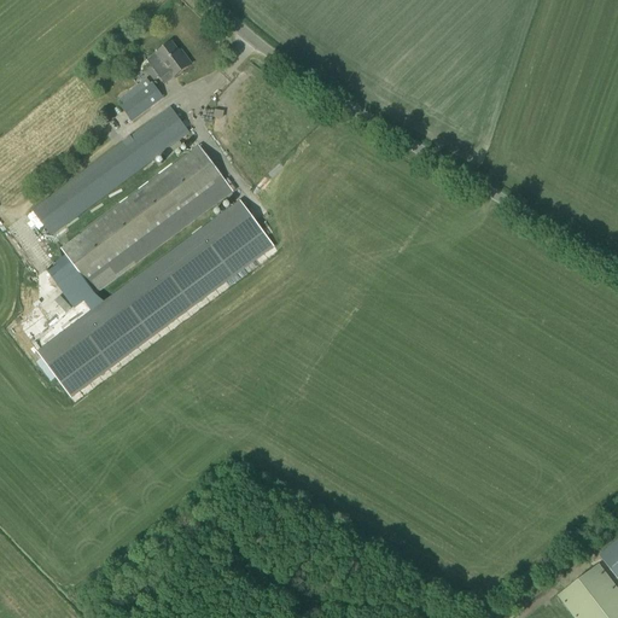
[(173,77),(174,77),(191,65),(184,56),(181,58),(172,44),(156,54),(157,56),(147,62),(158,76),(164,85),(173,77)]
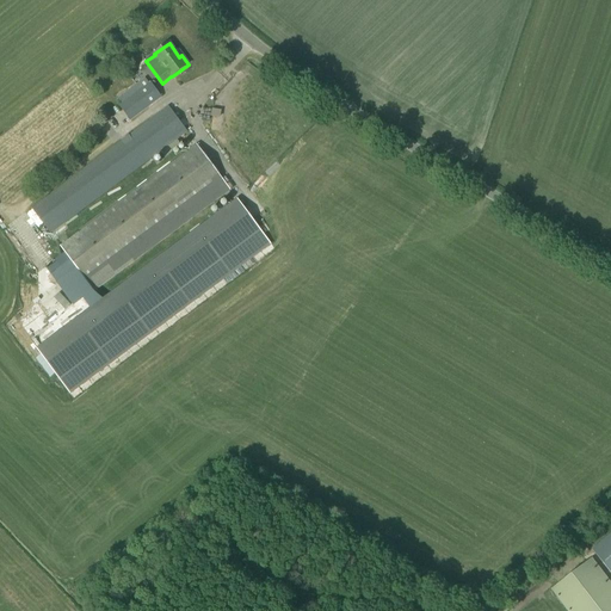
[(130,121),(161,97),(150,82),(119,106),(130,121)]
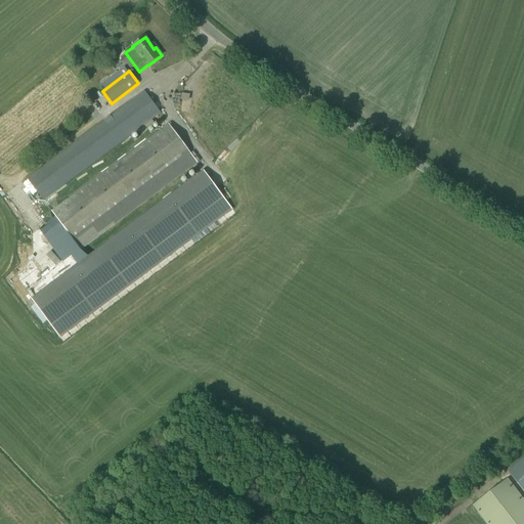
[(43,201),(137,130),(141,135),(155,125),(151,120),(161,113),(144,91),(27,179),(43,201)]
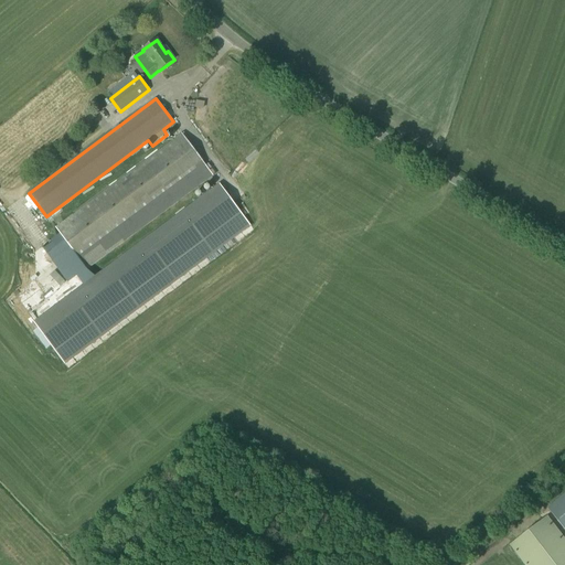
[(213,177),(205,164),(182,135),(55,227),(60,234),(42,247),(53,262),(71,247),(80,259),(87,270),(213,177)]
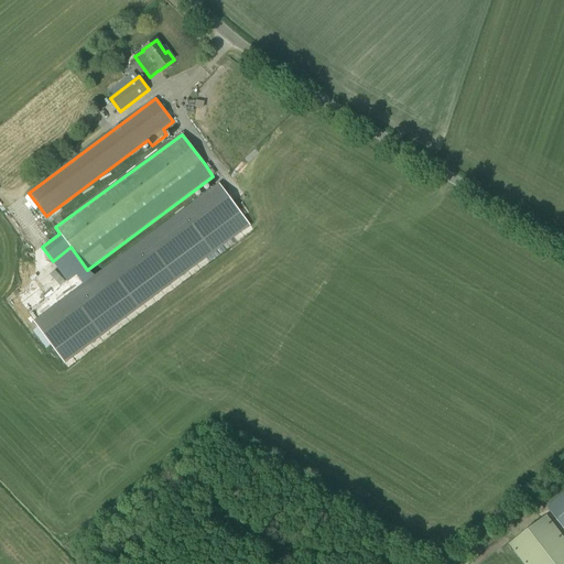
[(219,183),(33,322),(54,350),(240,213),(219,183)]
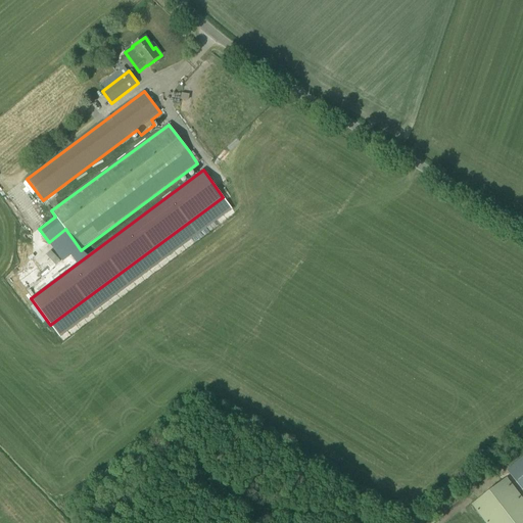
[(522,489),(522,457),(507,471),(522,489)]
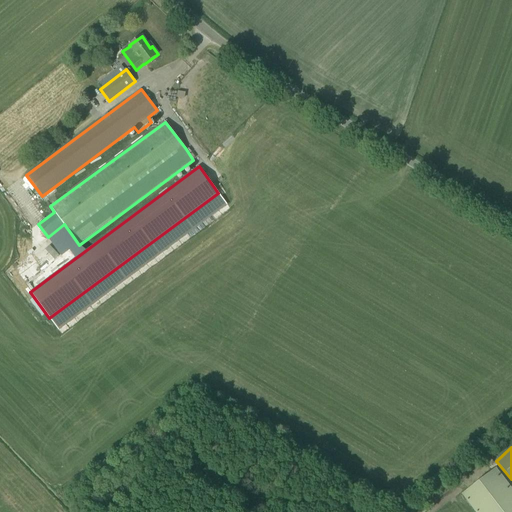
[(462,494),(475,511),(511,511),(511,488),(496,468),(462,494)]
